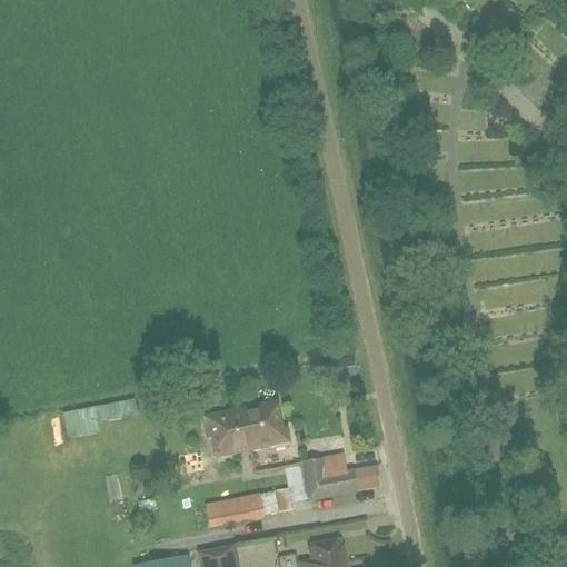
[(248,448),(267,445),(268,448),(281,446),(285,440),(282,428),(278,429),(272,403),(235,410),(238,427),(244,426),(248,448)]
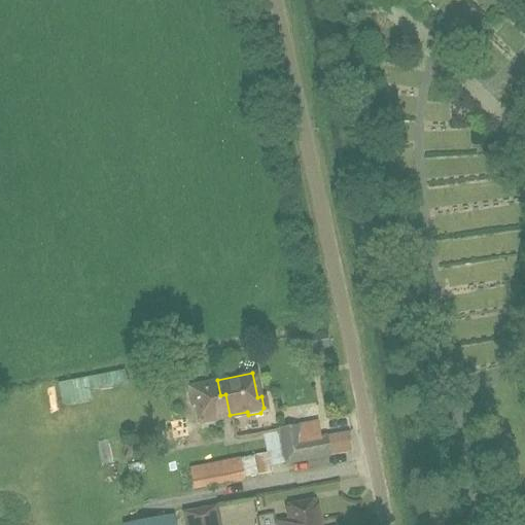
[(190,404),(195,404),(198,421),(230,415),(225,394),(220,395),(217,380),(190,386),(191,389),(188,390),(190,404)]
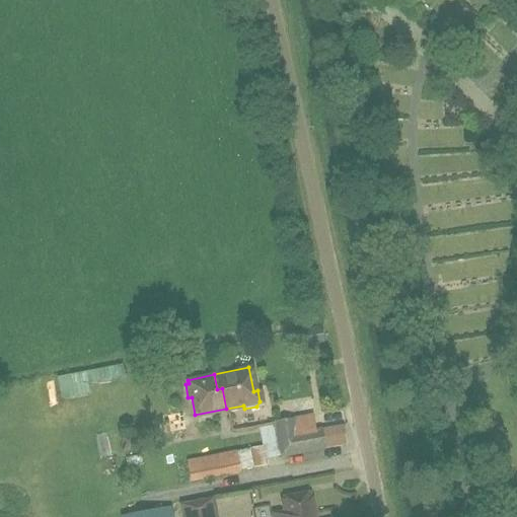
[(299,452),(295,432),(293,418),(273,422),(279,455),(299,452)]
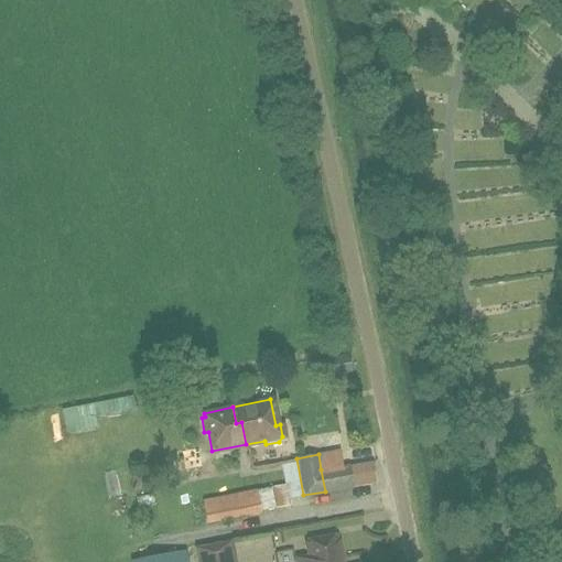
[(359,482),(378,479),(377,463),(357,465),(359,482)]
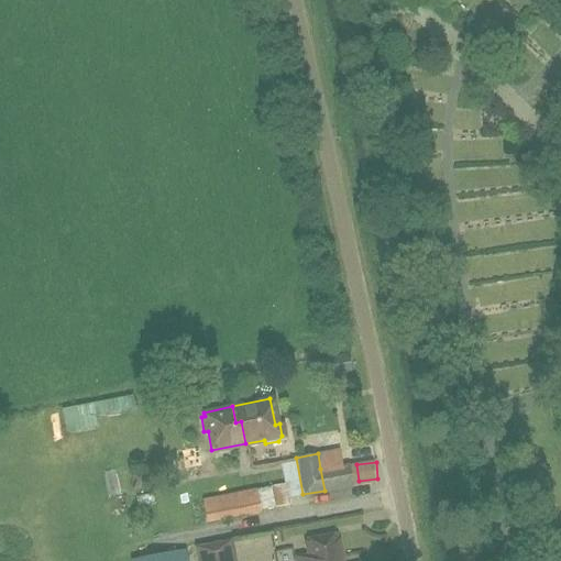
[(347,464),(320,469),(325,491),(350,485),(347,464)]
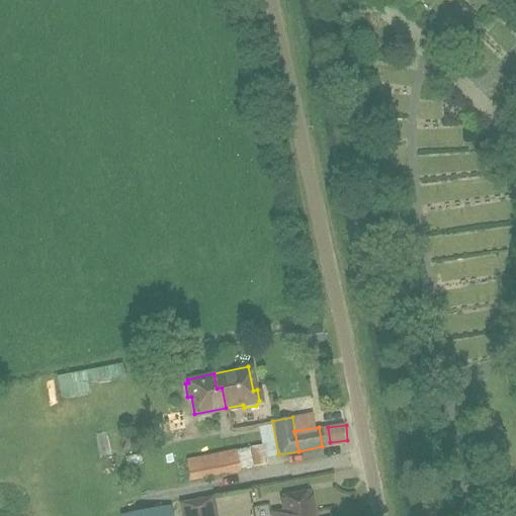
[(231,448),(195,459),(201,481),(237,469),(231,448)]
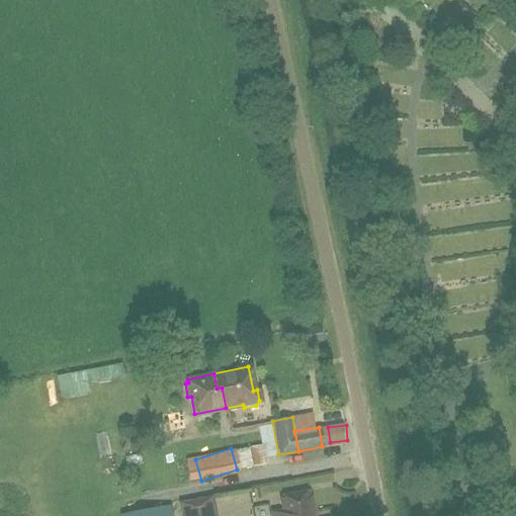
[(312,515),(308,492),(279,497),(282,511),(272,513),(272,515),(312,515)]
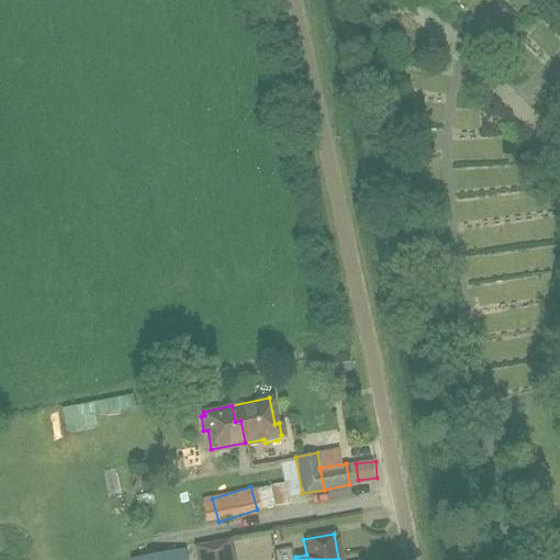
[(230,559),(226,541),(197,547),(199,559),(230,559)]
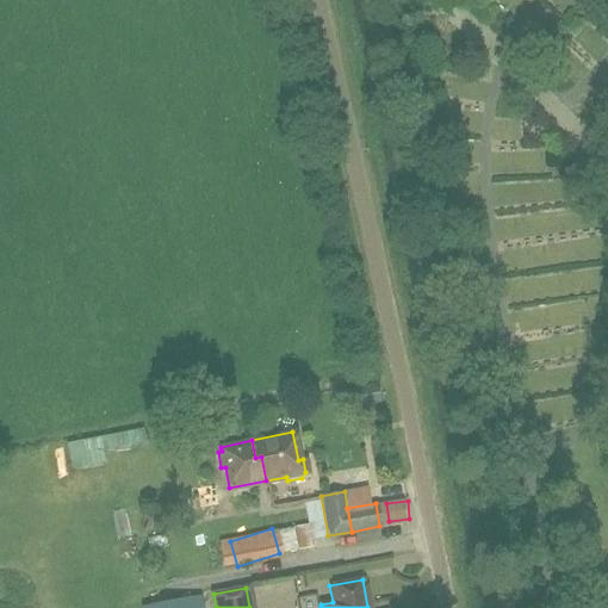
[(304,607),(317,607),(317,589),(304,589),(304,607)]
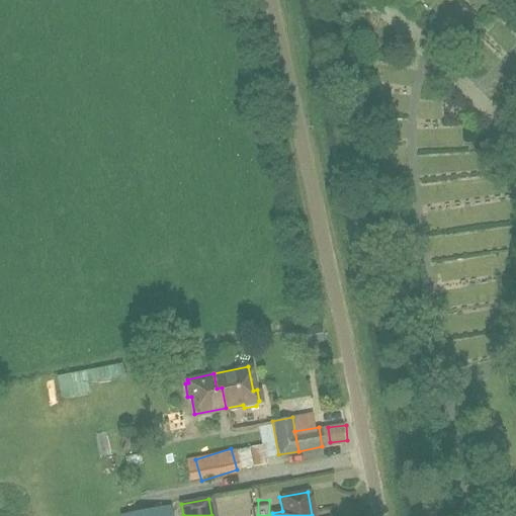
[(129,511),(130,515),(171,515),(169,504),(129,511)]
